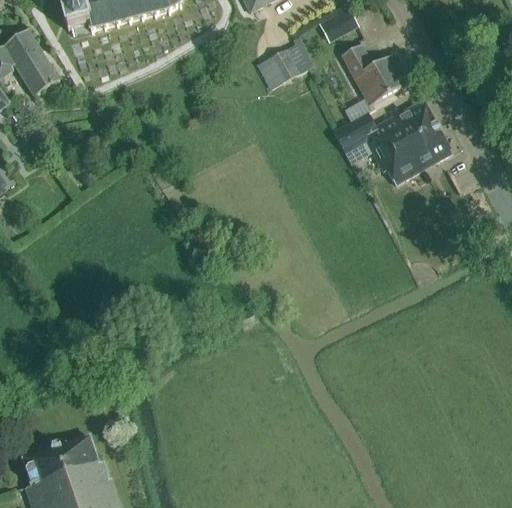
[(89,24),(91,33),(170,14),(180,8),(181,7),(184,0),(83,0),(84,2),(62,7),(64,15),(65,19),(68,30),(89,24)]
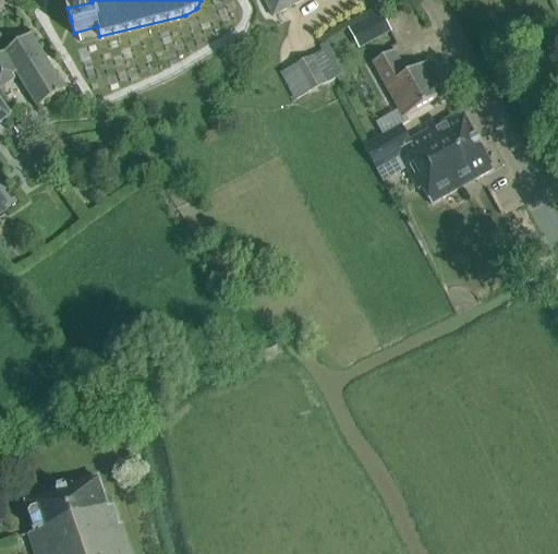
[(265,0),(273,13),(296,0),(265,0)]
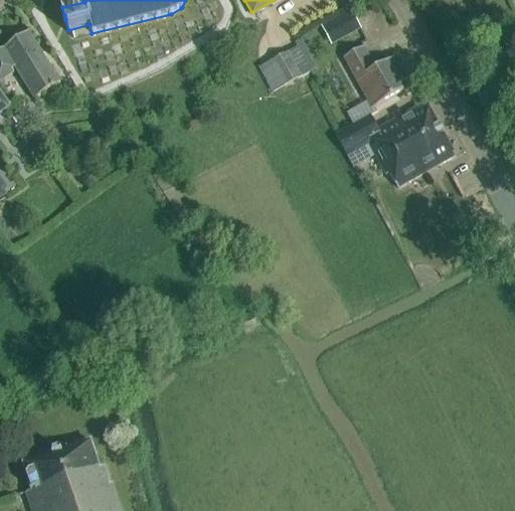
[(351,9),(333,18),(342,34),(359,25),(351,9)]
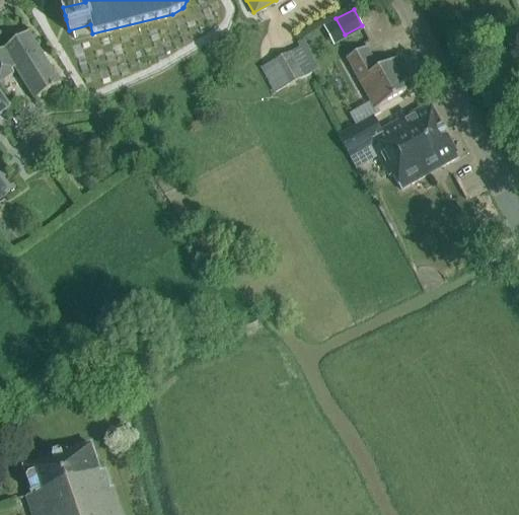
[(36,97),(62,81),(28,29),(0,50),(0,80),(17,69),(36,97)]
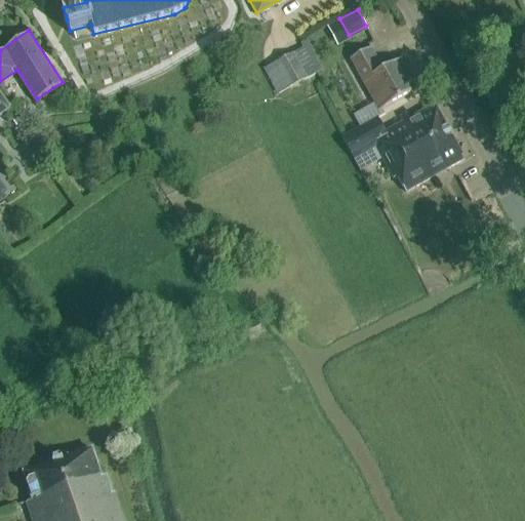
[(303,39),(301,40),(304,43),(318,69),(324,66),(309,36),(303,39)]
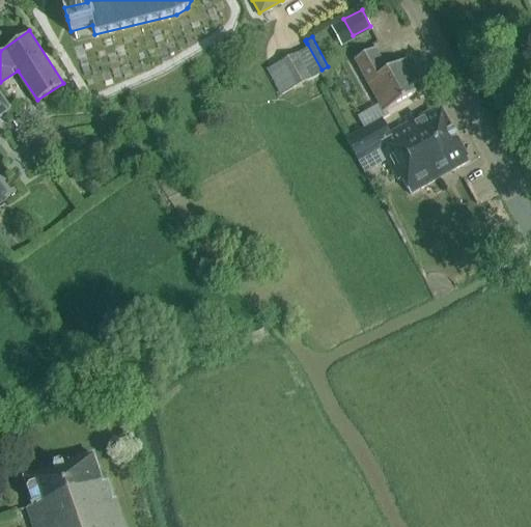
[(384,109),(425,86),(409,57),(388,68),(375,47),(355,57),(384,109)]
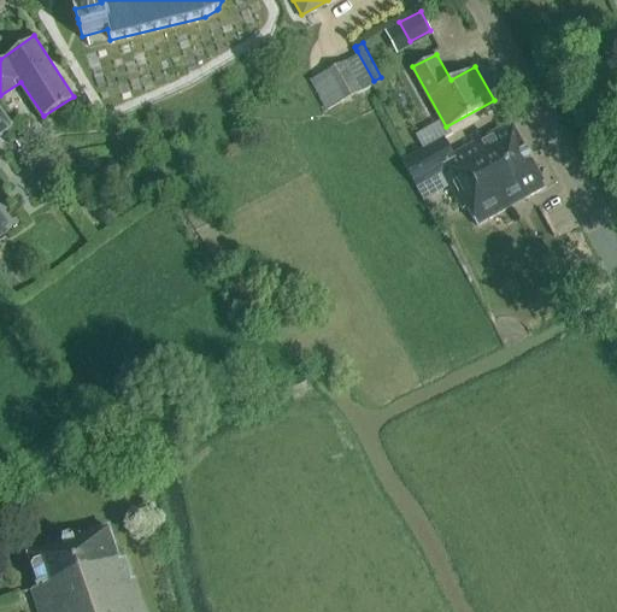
[(344,58),(324,69),(341,99),(360,88),(344,58)]
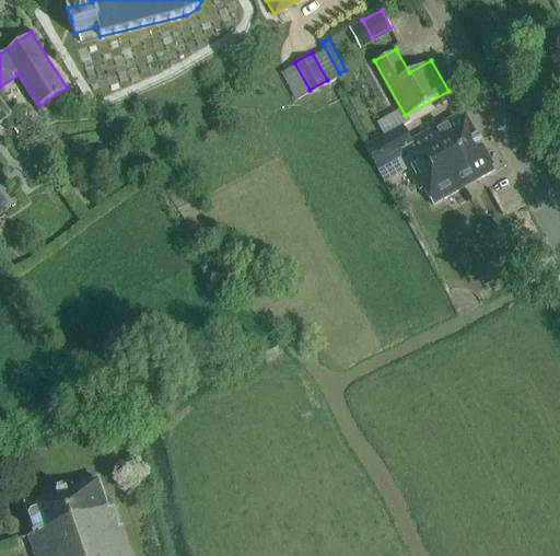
[(0,123),(10,116),(11,114),(0,97),(0,123)]
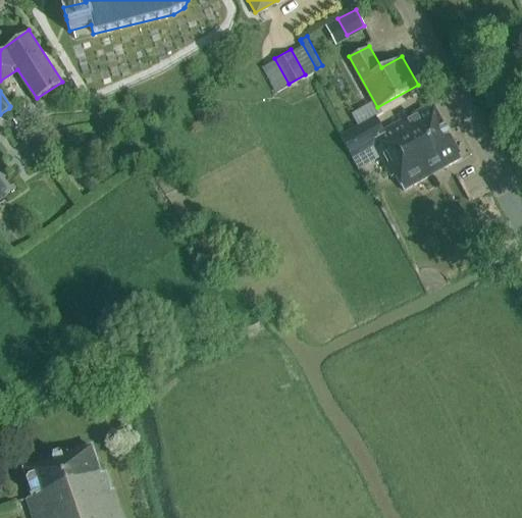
[(352,155),(373,143),(390,175),(395,173),(403,189),(462,156),(432,101),(387,125),(379,111),(340,134),(352,155)]
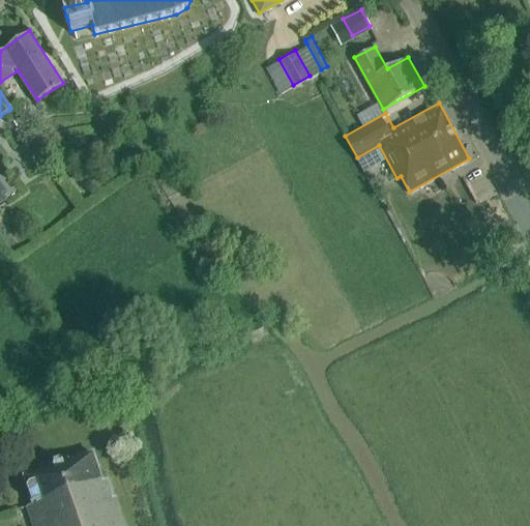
[(28,117),(22,108),(9,116),(17,125),(28,117)]
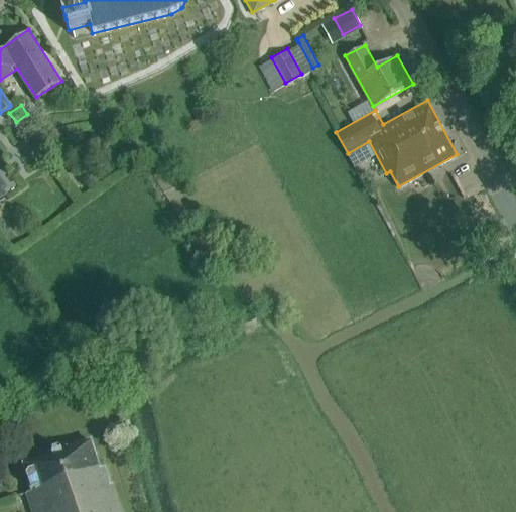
[(122,511),(112,481),(111,482),(105,464),(100,466),(91,439),(68,446),(68,445),(46,453),(46,454),(23,462),(32,489),(26,491),(32,511),(122,511)]
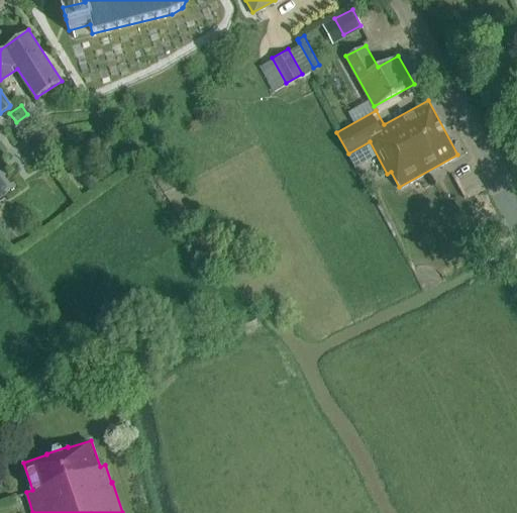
All buildings are outlined.
